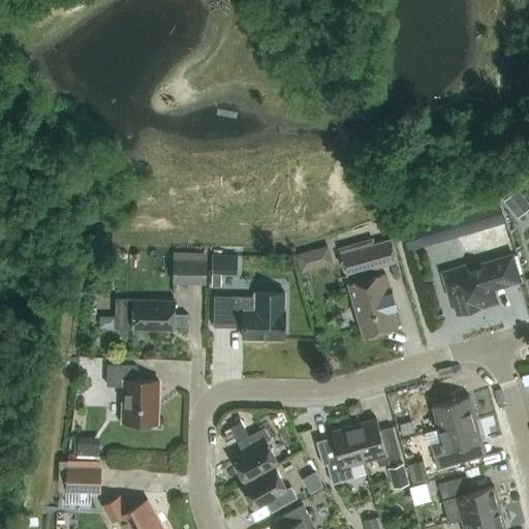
[(504,200),(518,218),(528,209),(528,204),(519,190),(504,200)]
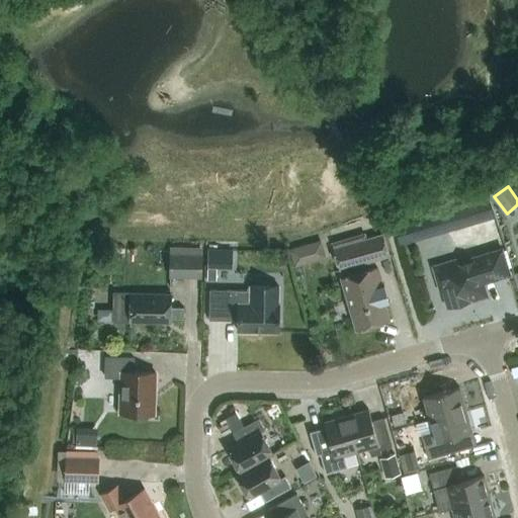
[(449,233),(478,224),(470,201),(442,210),(449,233)]
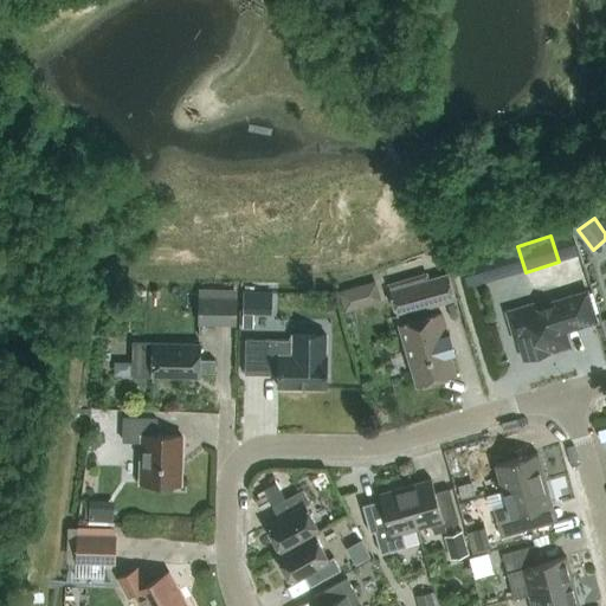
[(450,275),(392,291),(399,317),(457,301),(450,275)]
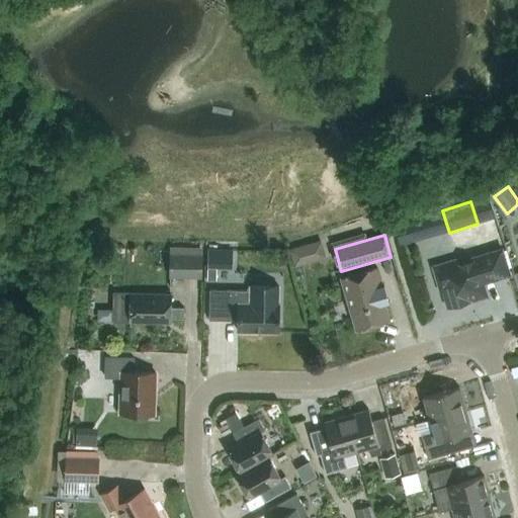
[(327,258),(322,241),(289,250),(294,267),(327,258)]
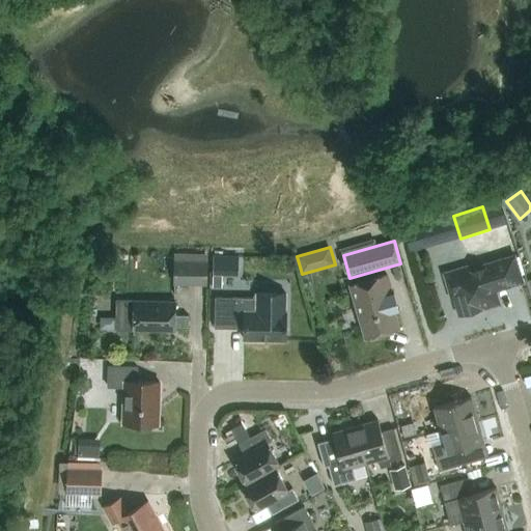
[(512,259),(464,274),(463,268),(444,273),(449,291),(455,289),(462,311),(495,301),(491,287),(519,279),(512,259)]
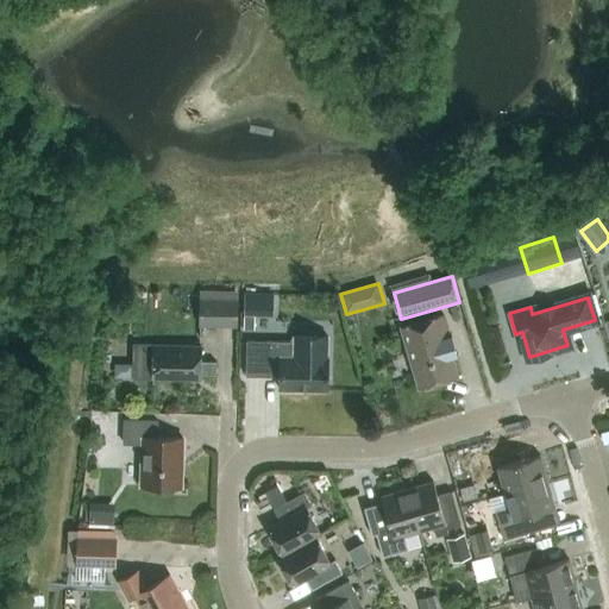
[(200,326),(237,327),(237,300),(201,300),(200,326)]
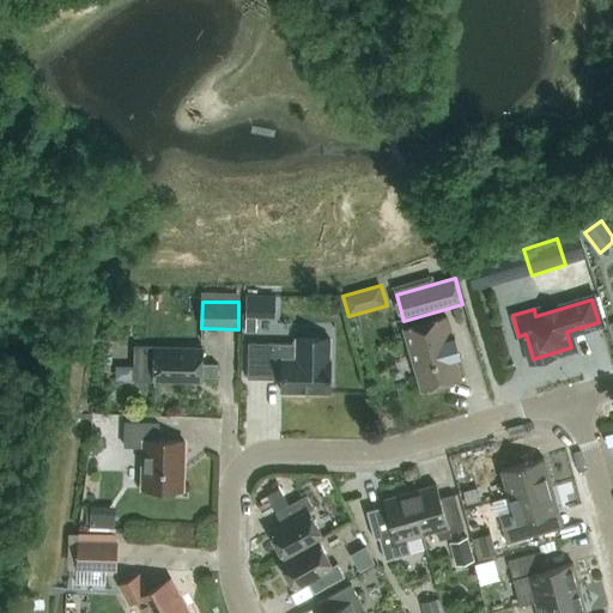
[(454,358),(459,357),(447,316),(405,329),(423,389),(460,378),(454,358)]
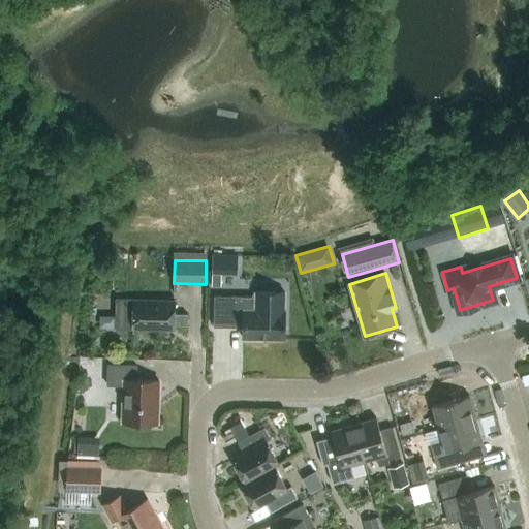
[(284,340),(285,311),(285,291),(256,291),(256,298),(214,297),(214,328),(243,329),(243,339),(284,340)]
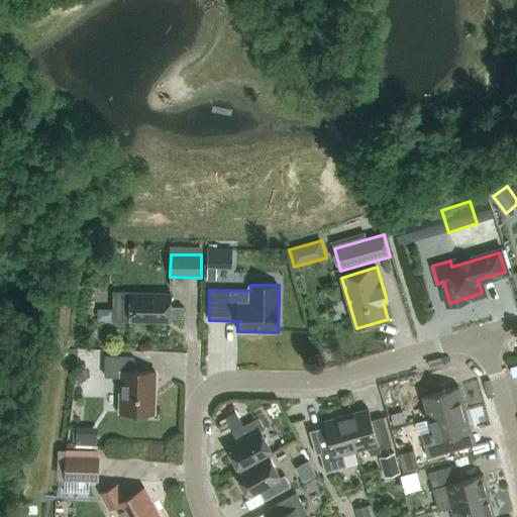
[(171,319),(183,319),(184,308),(171,308),(171,294),(114,293),(113,322),(171,323),(171,319)]
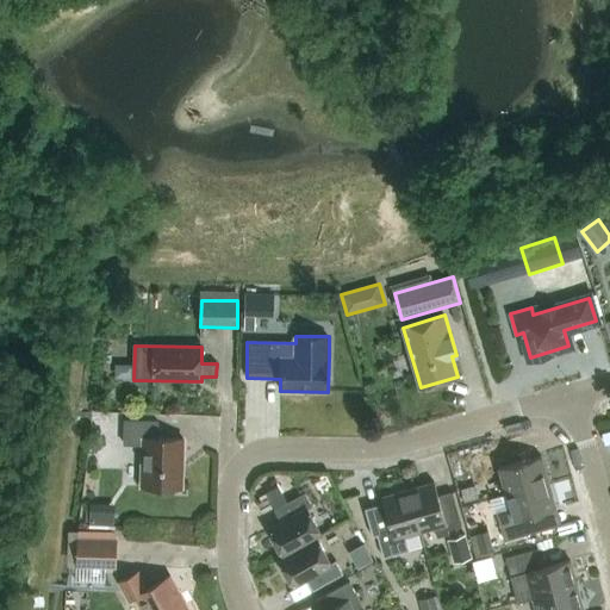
[(159,423),(125,422),(124,446),(143,447),(142,489),(181,490),(184,441),(157,440),(159,423)]
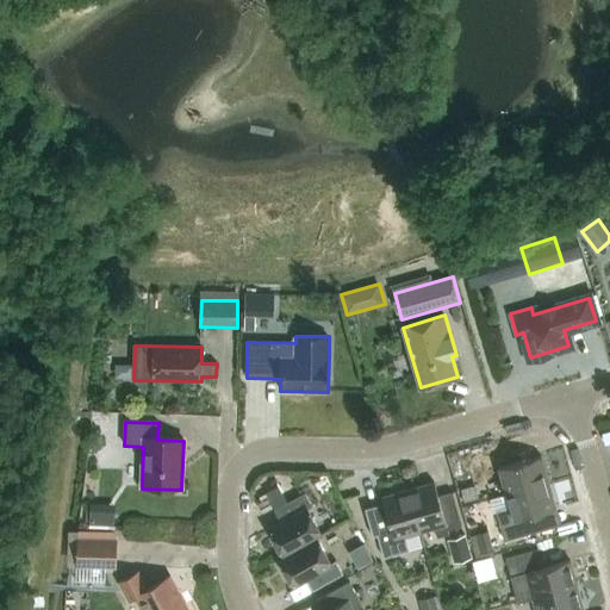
[(498,468),(505,495),(548,483),(540,456),(498,468)]
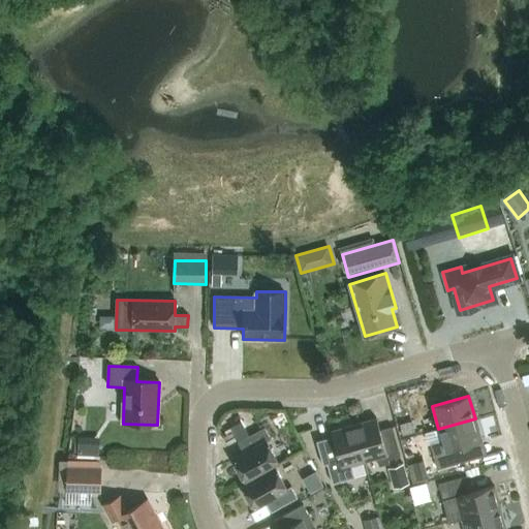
[(376,418),(353,426),(364,462),(376,459),(378,467),(389,464),(387,460),(400,457),(392,428),(379,431),(376,418)]
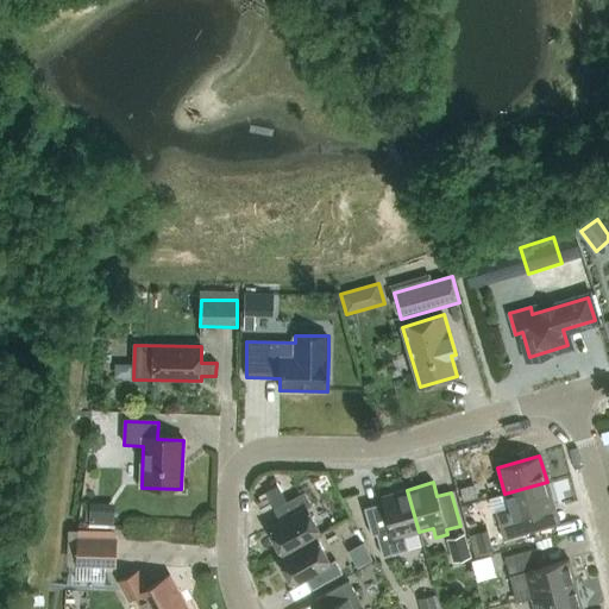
[(547,482),(504,494),(508,507),(495,512),(503,540),(535,531),(531,515),(554,508),(547,482)]
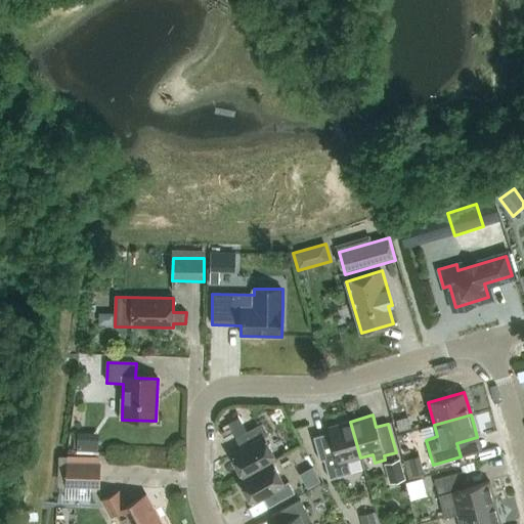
[(398,420),(401,433),(413,430),(411,417),(398,420)]
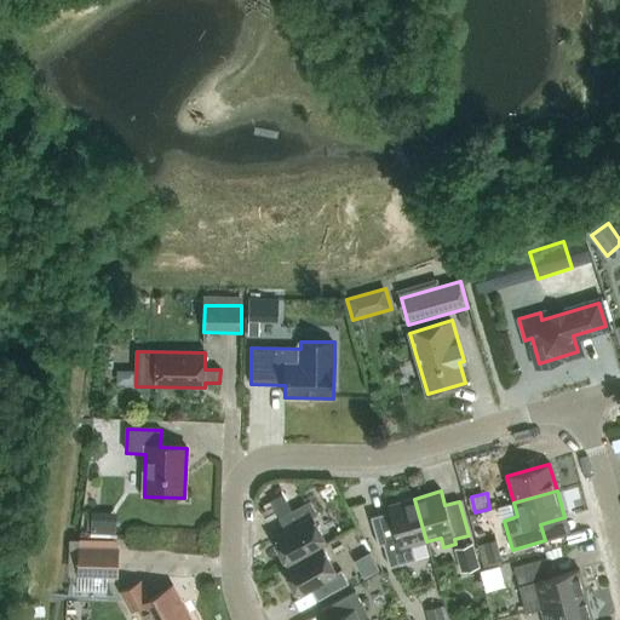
[(426,541),(414,499),(388,506),(400,550),(426,541)]
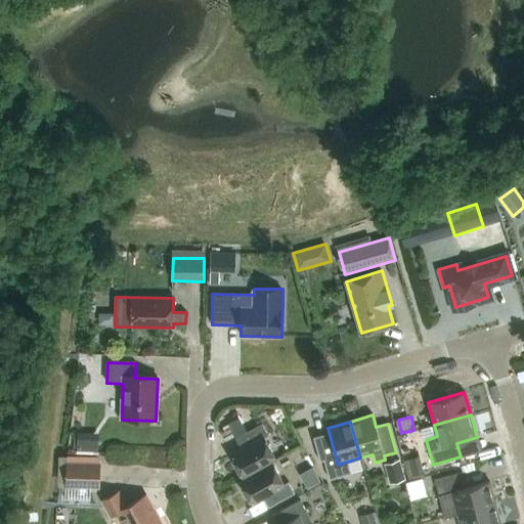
[(270,461),(271,462),(274,460),(274,461),(275,460),(264,438),(268,436),(262,425),(235,439),(242,450),(231,455),(231,454),(230,455),(244,480),(244,481),(259,473),(257,469),(270,461)]
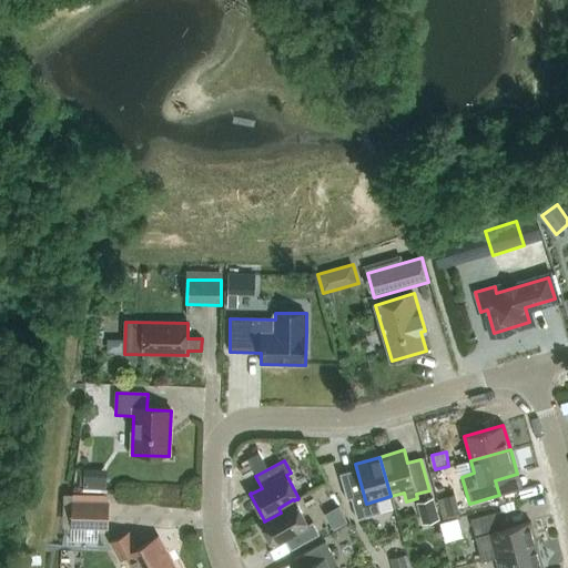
[(73,528),(110,529),(111,496),(74,494),(73,528)]
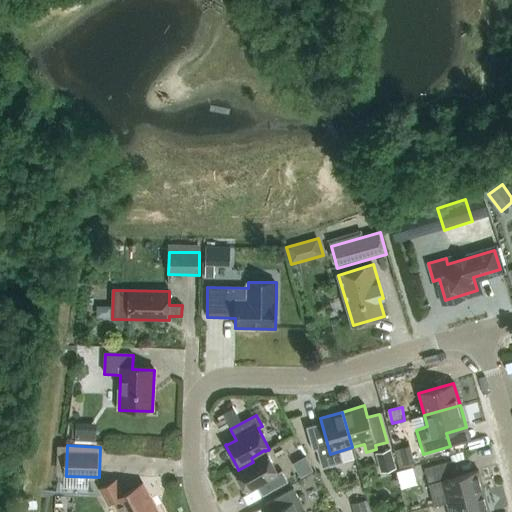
[(411,446),(400,449),(405,465),(416,462),(411,446)]
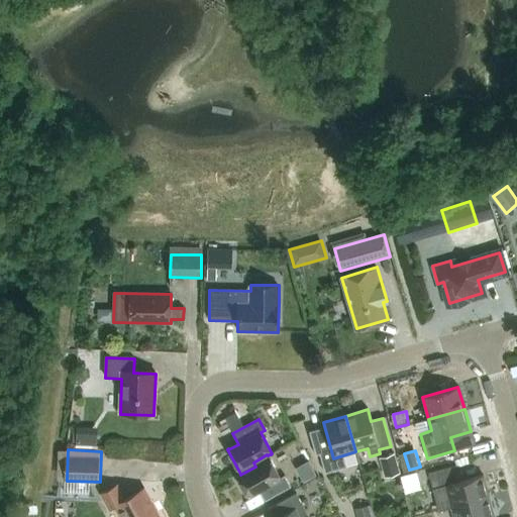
[(401,474),(396,453),(381,457),(386,478),(401,474)]
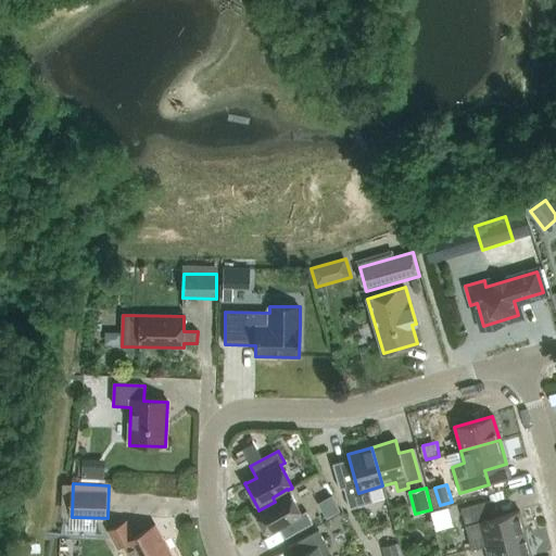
[(258,510),(258,509),(255,512),(255,510),(253,512),(267,535),(268,534),(267,534),(278,528),(285,540),(313,525),(305,512),(301,515),(288,490),(287,489),(273,497),(275,502),(258,510)]
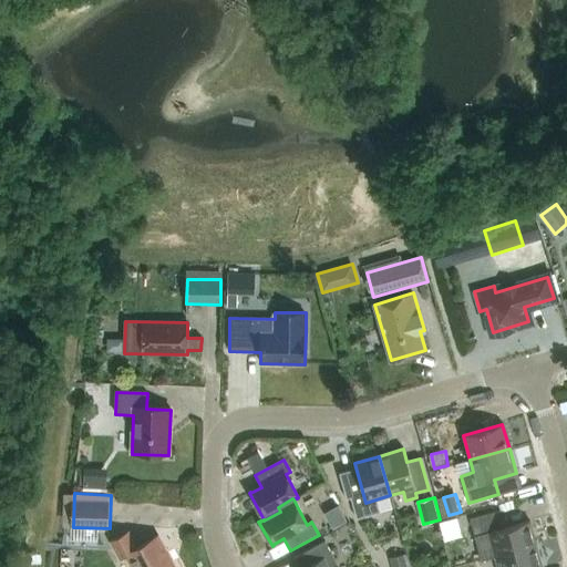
[(346,505),(333,512),(341,525),(353,518),(346,505)]
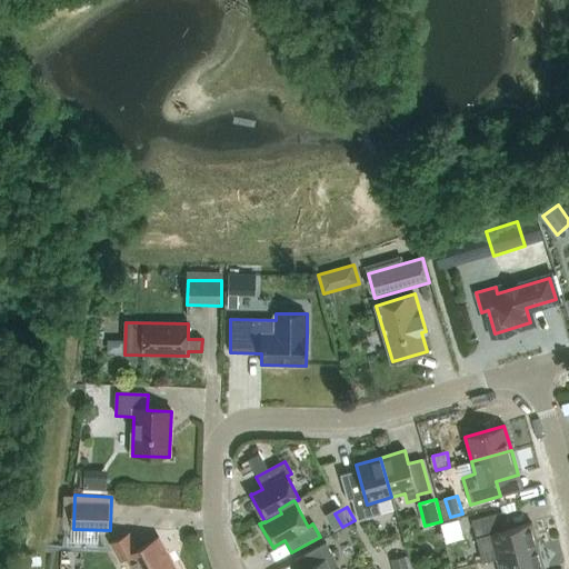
[(496,558),(537,547),(531,522),(501,530),(497,512),(471,519),(478,548),(492,543),(496,558)]
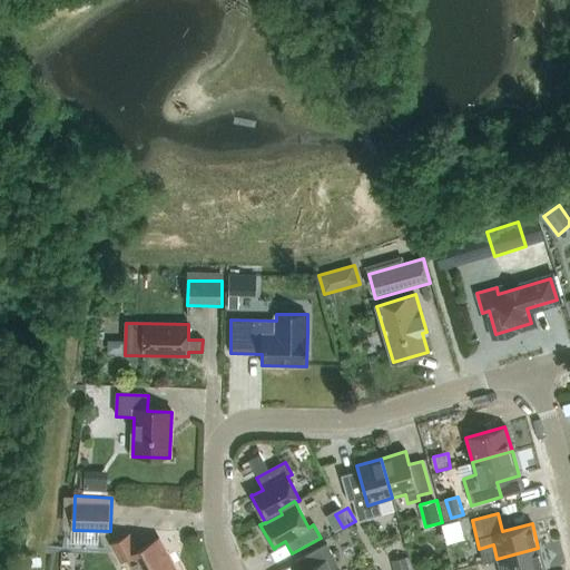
[(464,516),(446,520),(451,540),(469,536),(464,516)]
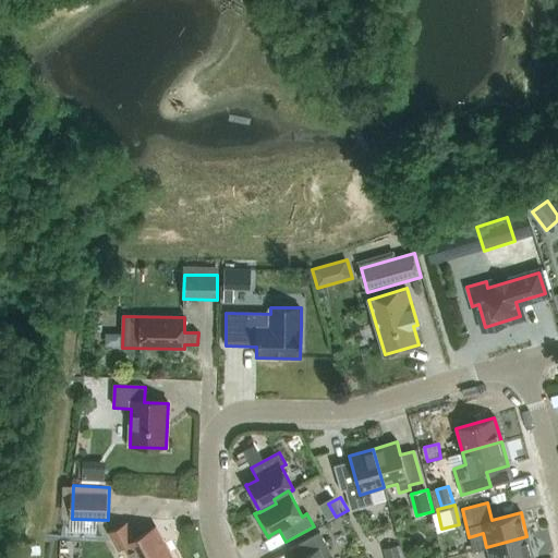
[(171,557),(156,529),(134,540),(126,525),(109,535),(118,552),(123,548),(128,557),(171,557)]
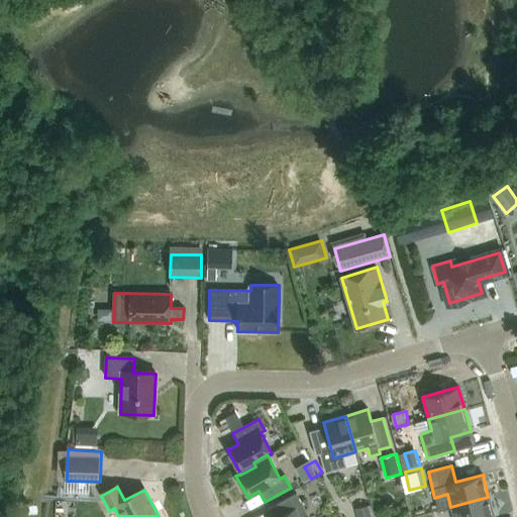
[(301,516),(307,514),(296,494),(267,510),(270,516),(301,516)]
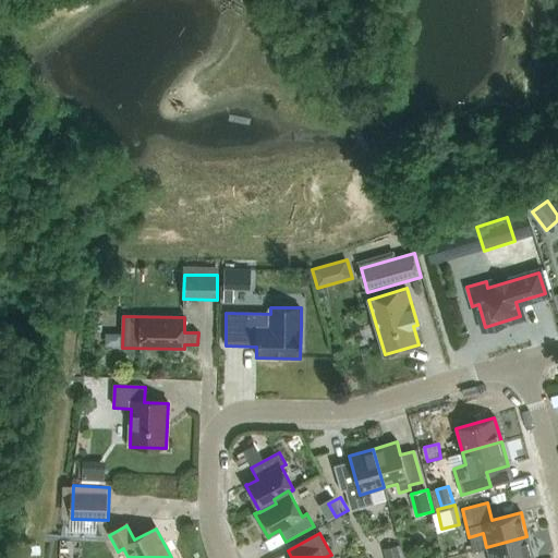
[(532,557),(526,536),(486,547),(488,557),(532,557)]
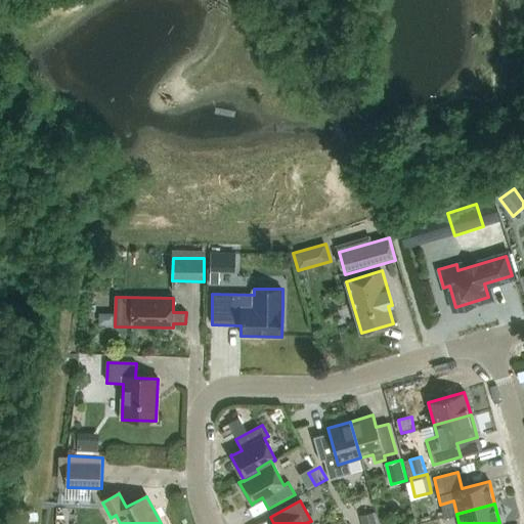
[(377,523),(374,512),(360,516),(362,523),(377,523)]
